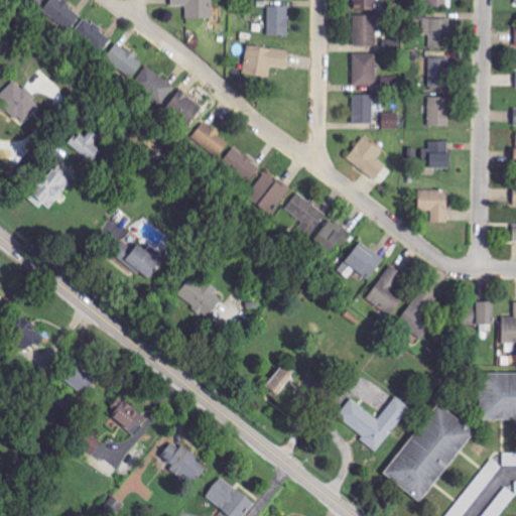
[(42,0),(22,0),(33,10),(42,0)]
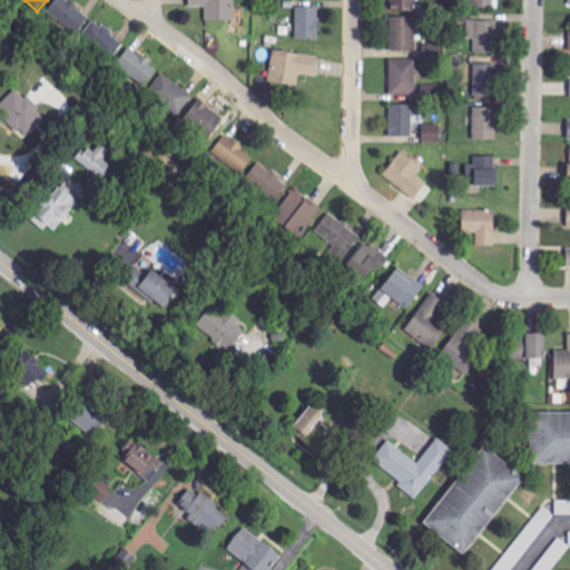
[(90,17),(67,0),(56,0),(47,12),(76,35),(90,17)]
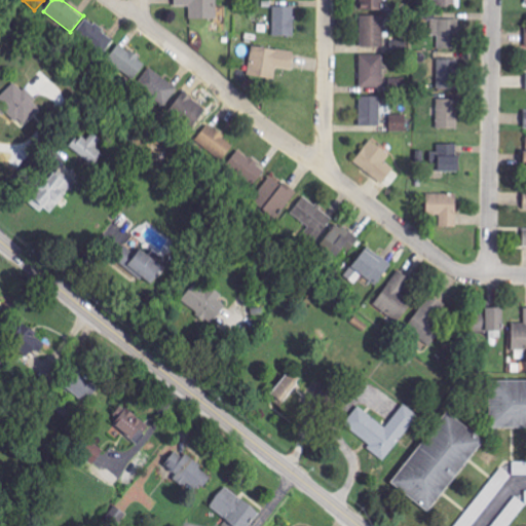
[(175,0),(175,7),(190,7),(189,20),(217,20),(217,0),(175,0)]
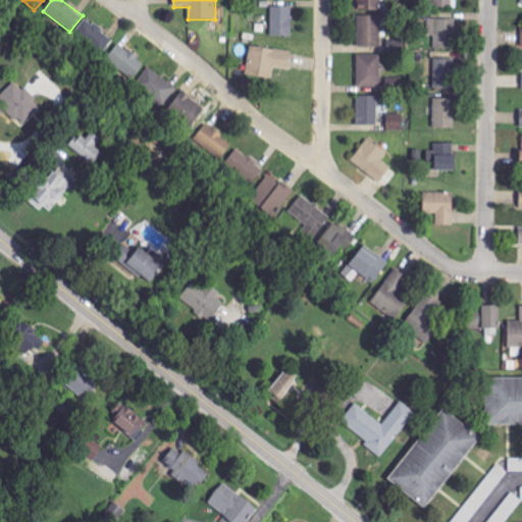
[(380,12),(380,0),(359,0),(359,11),(380,12)]
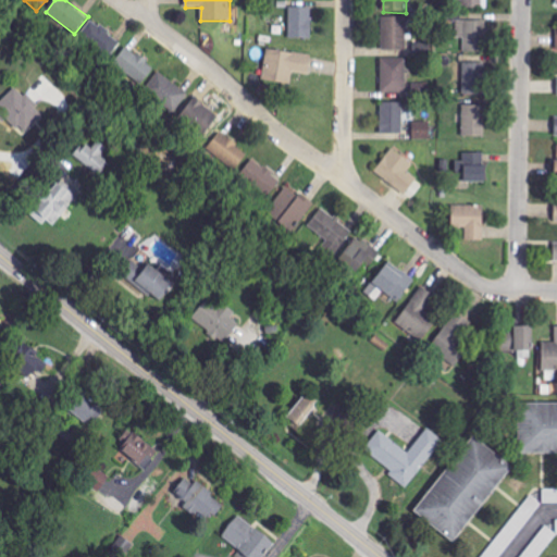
[(454,0),(454,9),(483,8),(482,0),(454,0)]
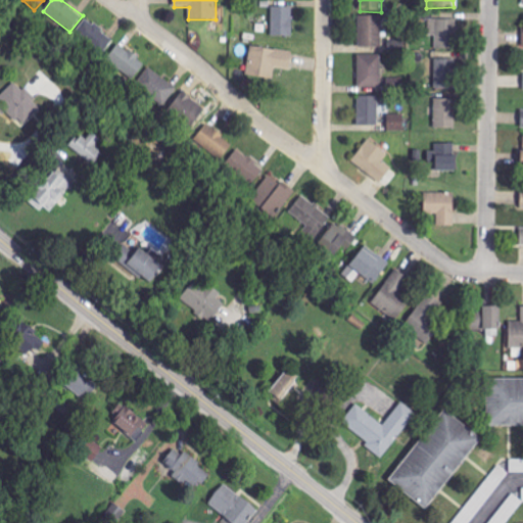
[(272,37),(293,36),(293,7),(272,7),(272,37)]
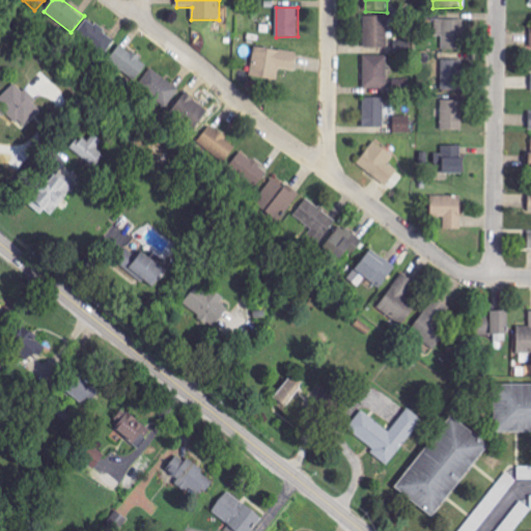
[(388,49),(388,17),(364,17),(364,48),(388,49)]
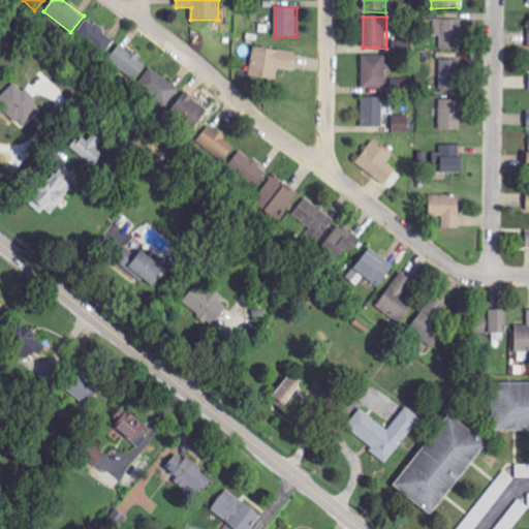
[(104,57),(116,39),(87,19),(74,36),(104,57)]
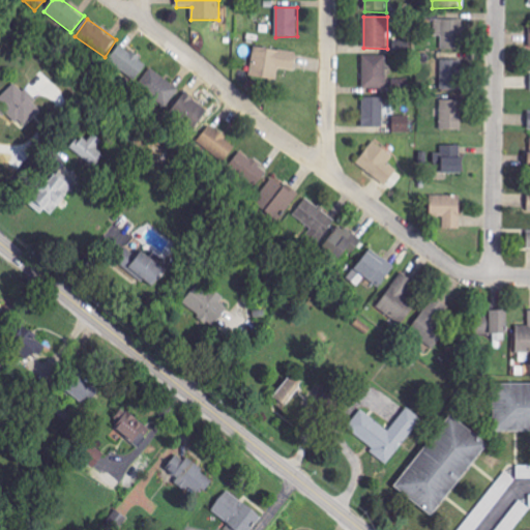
[(463,21),(436,20),(436,35),(442,36),(442,50),(463,50),(463,21)]
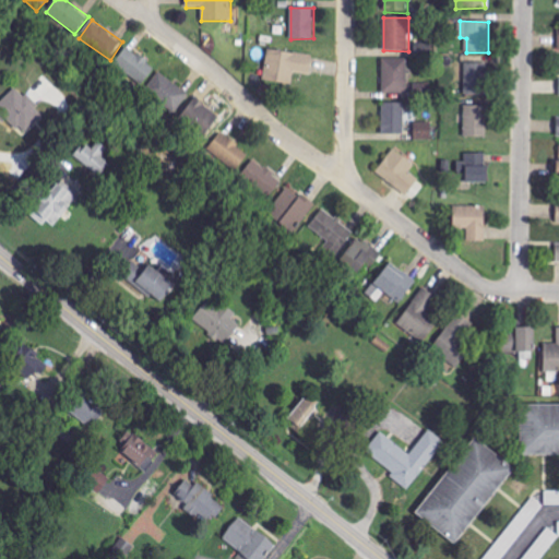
[(155,67),(127,46),(114,64),(142,84),(155,67)]
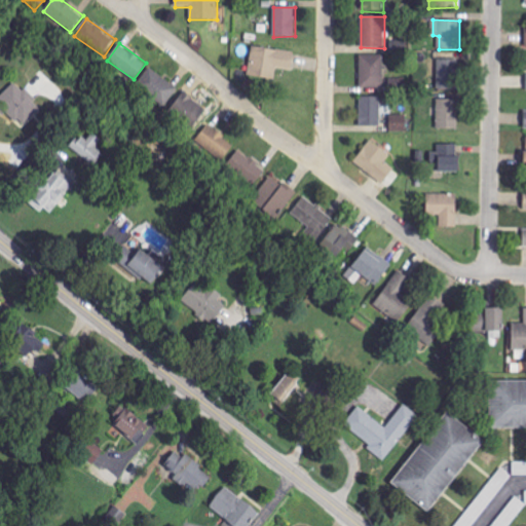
[(250,76),(275,79),(276,68),(293,70),(295,51),(253,47),(250,76)]
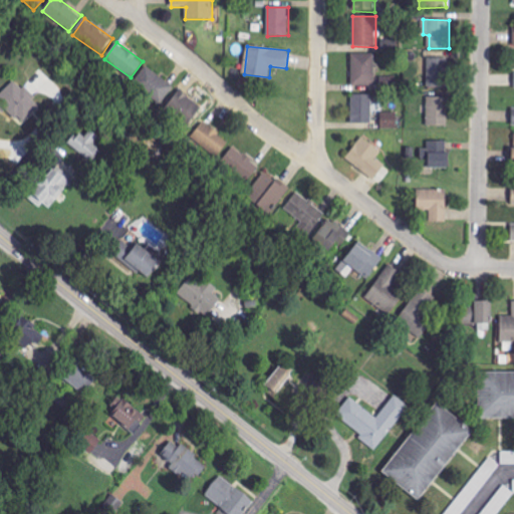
[(375,86),(374,54),(351,54),(352,87),(375,86)]
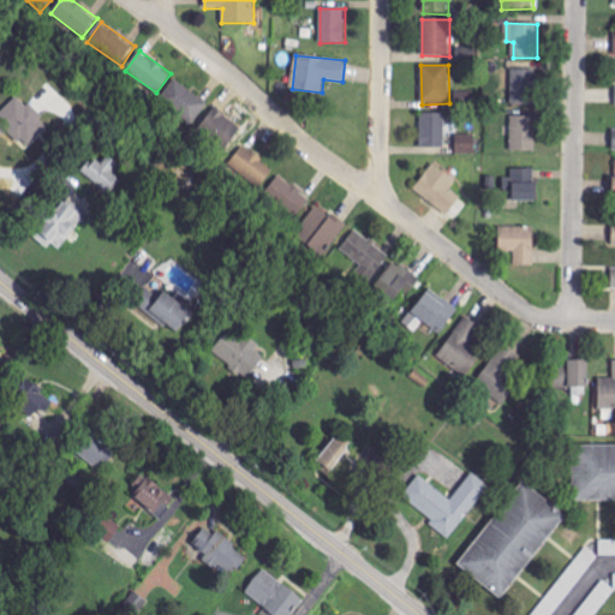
[(511,106),(535,106),(536,70),(512,70),(511,106)]
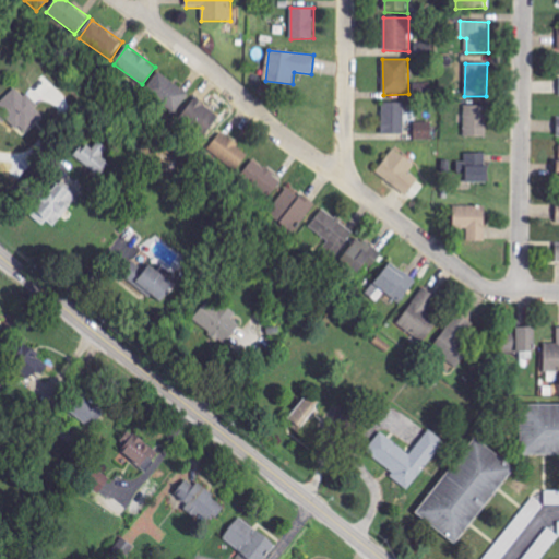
[(144,91),(174,114),(189,94),(159,71),(144,91)]
